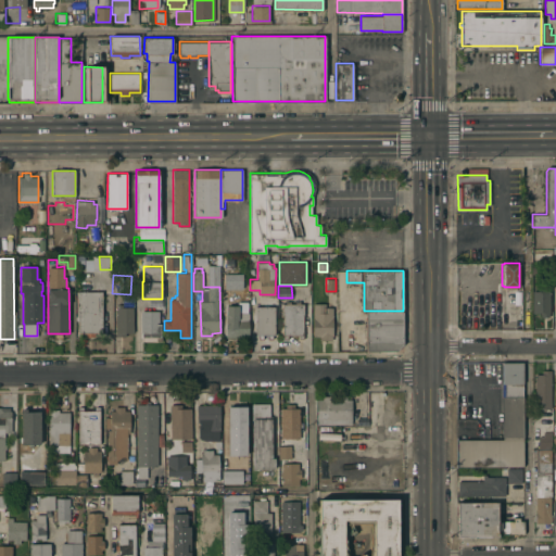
[(533,313),(533,286),(542,286),(542,290),(550,290),(550,312),(548,312),(548,316),(541,316),(541,312),(540,312),(540,313),(534,313),(533,313)]
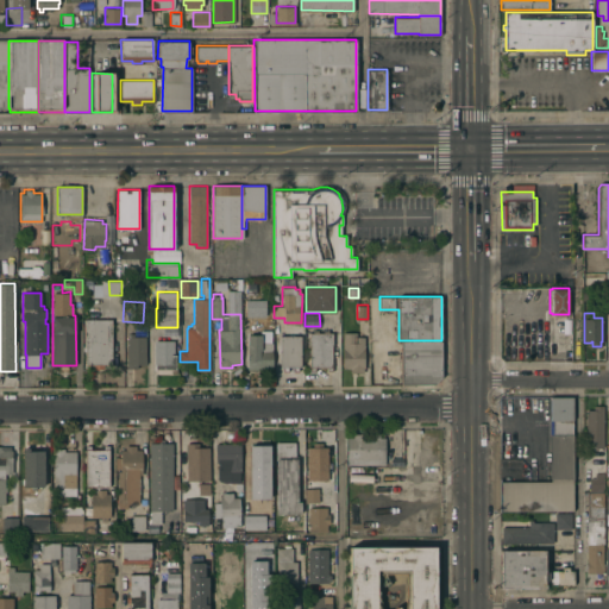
[(102,364),(102,368),(94,368),(94,364),(86,364),(86,346),(85,346),(83,319),(112,319),(112,364),(102,364)]
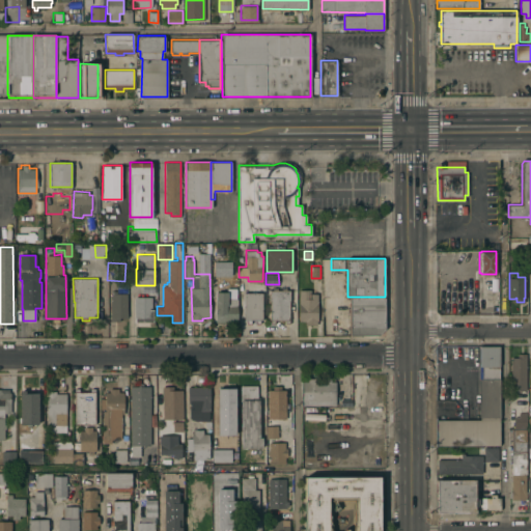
[(285,323),(285,319),(275,319),(275,323),(271,323),(270,304),(266,304),(266,285),(270,286),(270,290),(273,289),(273,287),(277,287),(277,289),(282,289),(282,287),(286,287),(286,289),(289,289),(290,301),(289,301),(289,323),(285,323)]
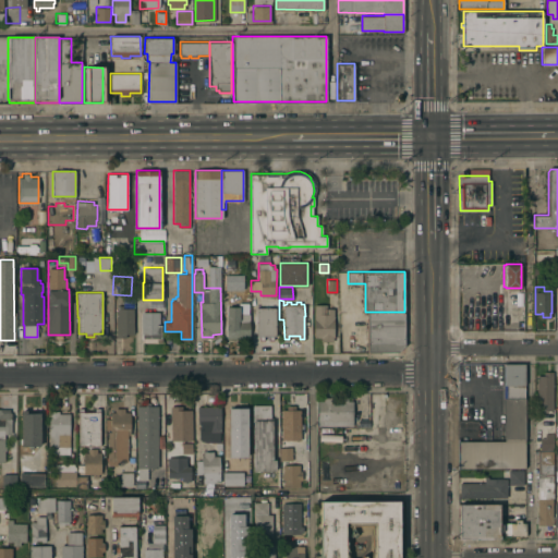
[(314,304),(326,304),(326,308),(334,308),(334,337),(332,337),(332,341),(320,341),(320,337),(314,337),(314,304)]
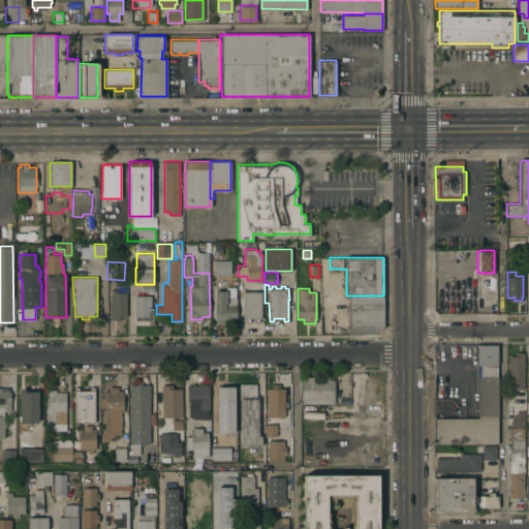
[(119,316),(120,319),(111,319),(110,289),(116,289),(116,291),(126,291),(126,316),(119,316)]
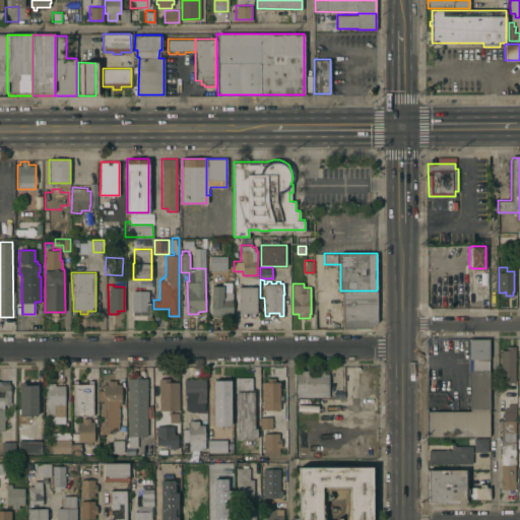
[(211,285),(223,285),(223,291),(232,291),(232,297),(233,297),(233,315),(211,315),(211,285)]
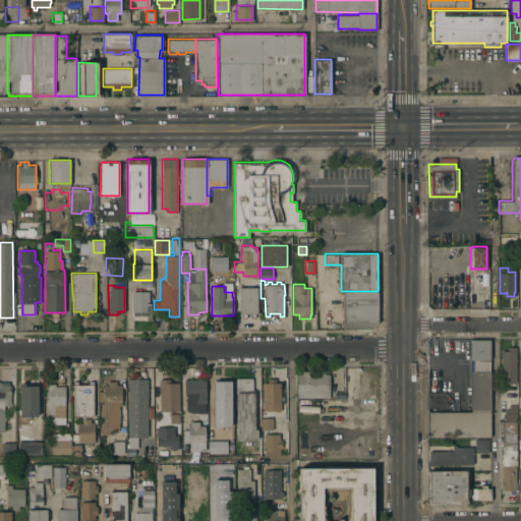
[(254,313),(254,316),(251,316),(251,313),(246,313),(246,316),(242,316),(242,313),(240,313),(240,286),(257,286),(257,313),(254,313)]
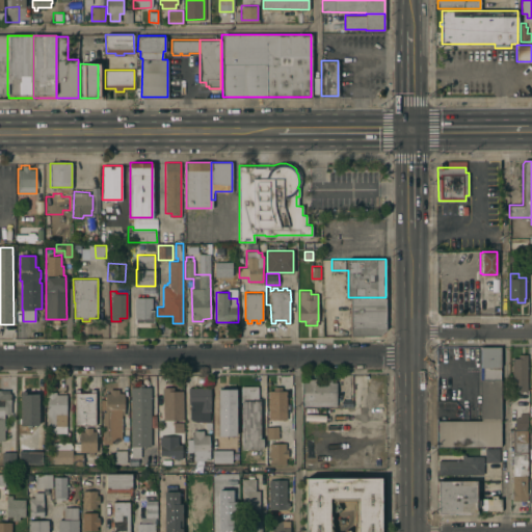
[(152,309),(154,309),(154,322),(155,322),(155,325),(150,325),(150,322),(136,322),(136,317),(135,317),(135,297),(152,297),(152,309)]
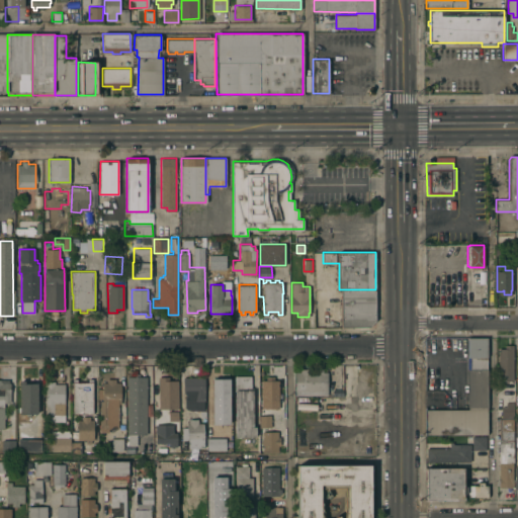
[(375,320),(369,326),(341,326),(341,289),(375,289),(375,320)]
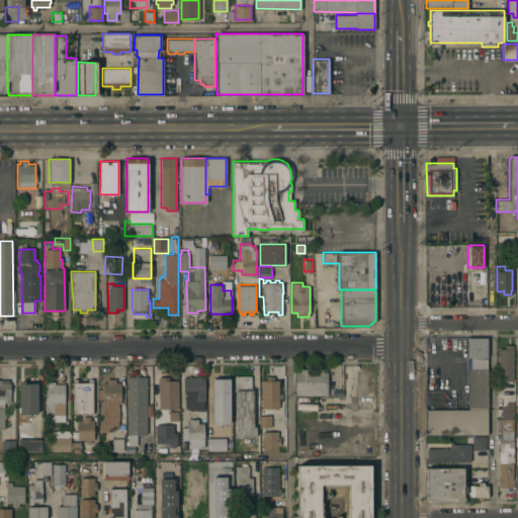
[(487,434),(427,434),(427,409),(468,409),(467,369),(467,357),(467,338),(487,338),(487,434)]
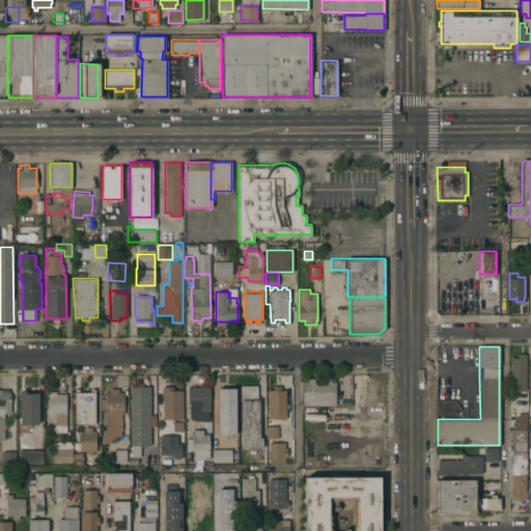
[(526,390),(511,390),(511,357),(518,357),(518,353),(526,353),(526,390)]
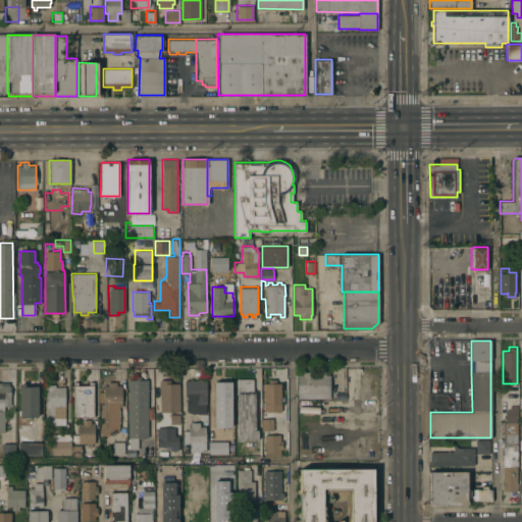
[(298,374),(303,374),(303,371),(310,371),(310,374),(318,374),(318,371),(325,371),(325,374),(330,374),(330,398),(298,398),(298,374)]
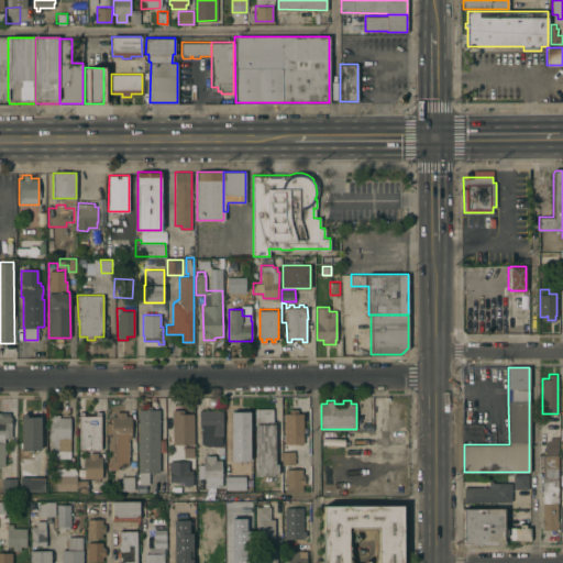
[(150,472),(150,492),(139,492),(139,409),(147,409),(147,406),(152,406),(152,409),(159,409),(159,472),(150,472)]
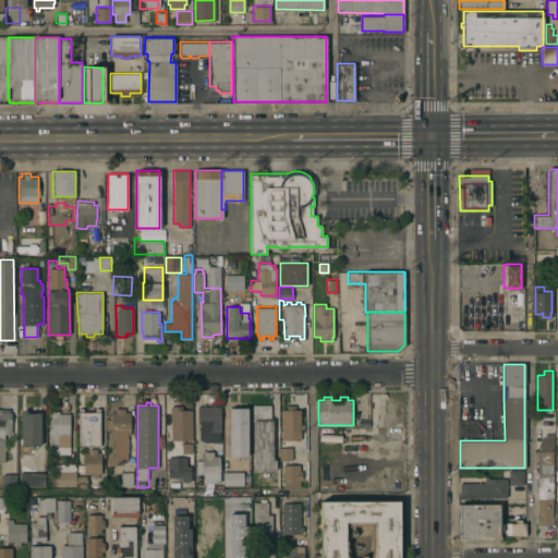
[(254,404),(270,404),(270,419),(273,419),(273,459),(276,459),(276,470),(254,470),(254,404)]
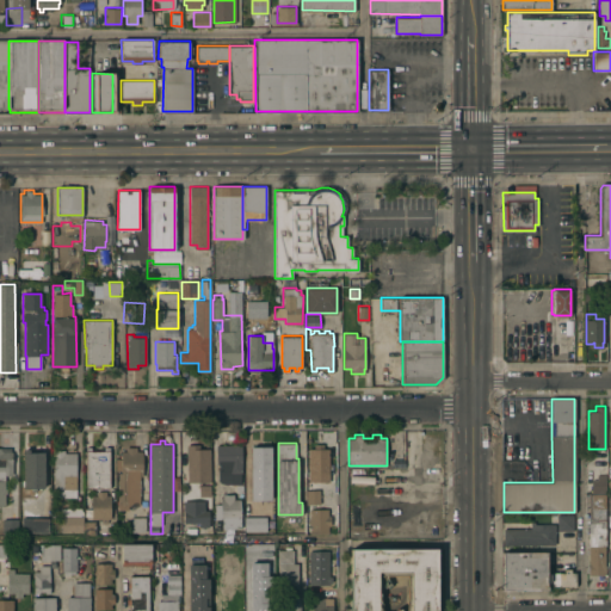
[(187,444),(199,444),(199,448),(210,448),(210,481),(187,481),(187,444)]
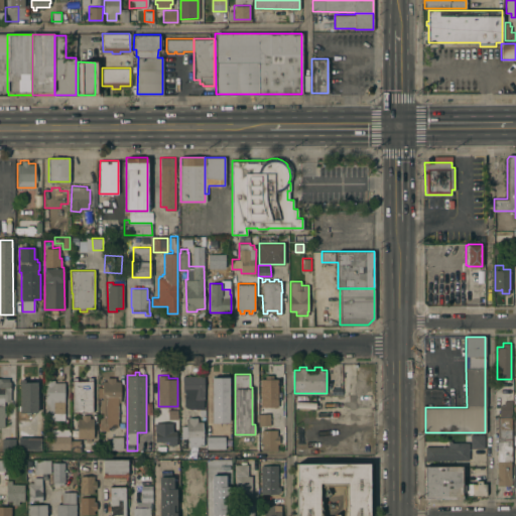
[(205,375),(205,399),(204,399),(204,408),(196,408),(196,406),(184,406),(184,392),(182,392),(182,375),(205,375)]
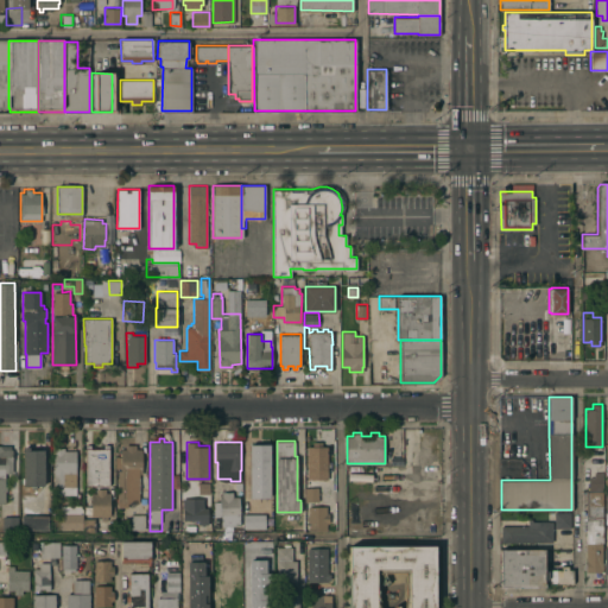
[(246,456),(248,456),(248,447),(251,447),(251,442),(264,442),(264,445),(271,445),(271,476),(267,476),(267,483),(255,483),(255,475),(246,475),(246,456)]
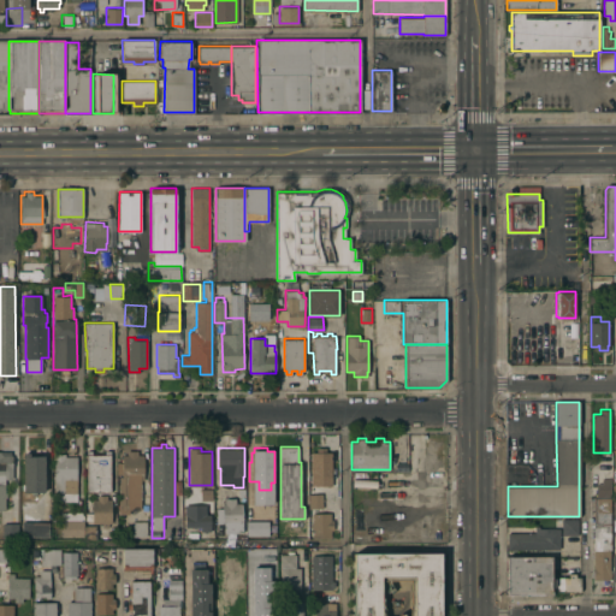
[(311,451),(317,451),(317,448),(326,448),(326,451),(332,451),(332,477),(325,477),(325,486),(312,486),(311,451)]
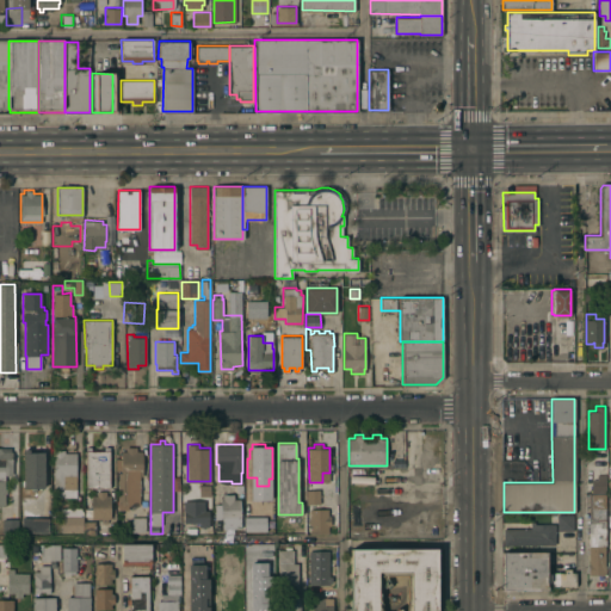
[(86,446),(91,446),(91,450),(104,450),(104,446),(110,446),(110,487),(86,487),(86,446)]
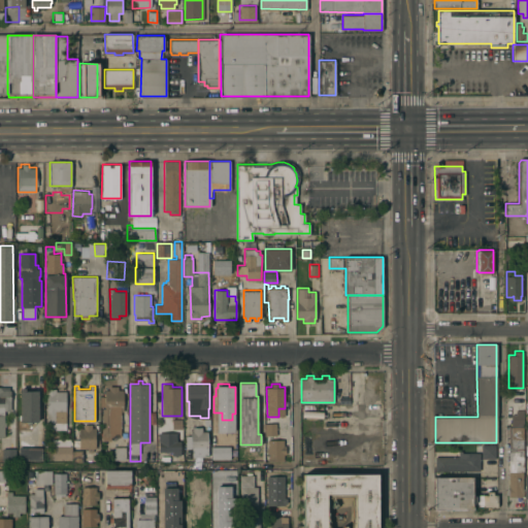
[(118,386),(118,389),(124,389),(124,411),(121,411),(121,436),(110,436),(110,435),(102,435),(102,407),(105,407),(105,389),(109,389),(109,386),(118,386)]
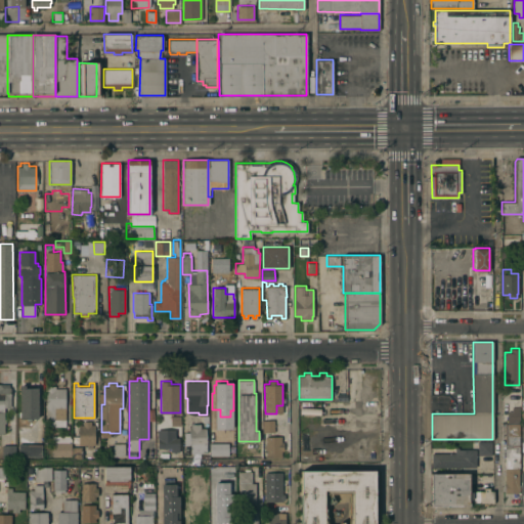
[(0,384),(1,384),(9,384),(9,387),(10,387),(10,407),(3,406),(3,403),(0,403),(0,384)]
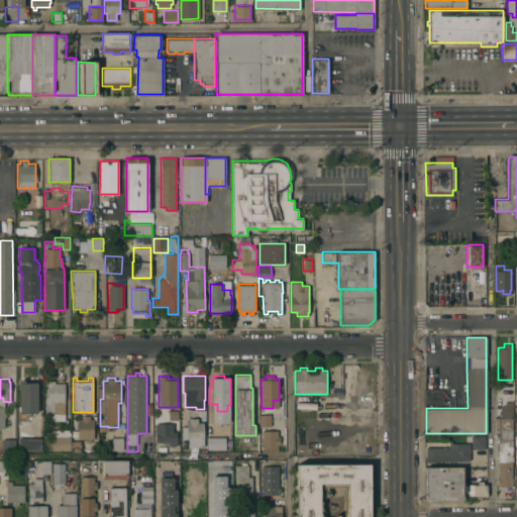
[(19,380),(25,380),(25,382),(37,382),(37,412),(19,412),(19,380)]
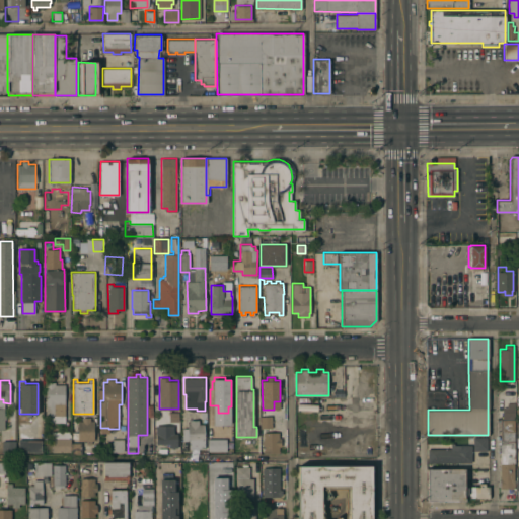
[(64,423),(46,423),(46,415),(46,381),(55,381),(55,384),(65,384),(65,405),(64,423)]
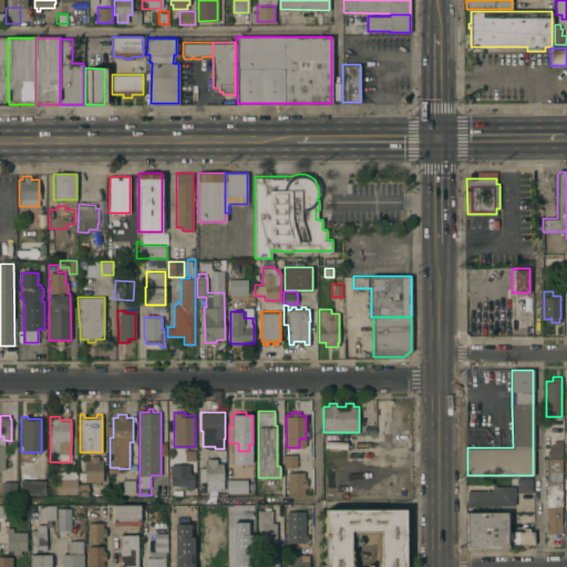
[(549,444),(554,444),(554,440),(563,440),(563,456),(549,456),(549,444)]
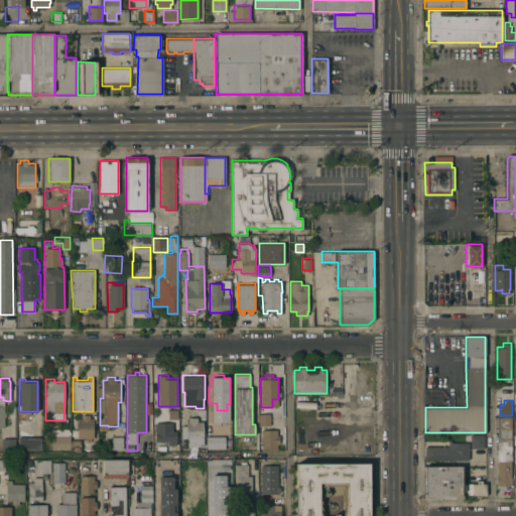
[(178,409),(177,418),(169,418),(169,419),(162,419),(162,415),(168,415),(168,409),(178,409)]
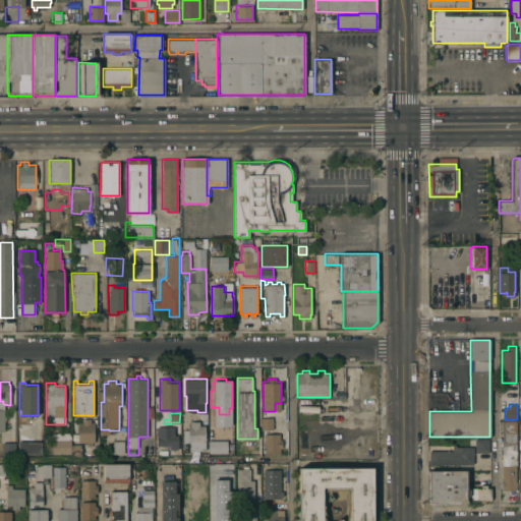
[(261,417),(273,416),(273,429),(262,430),(261,417)]
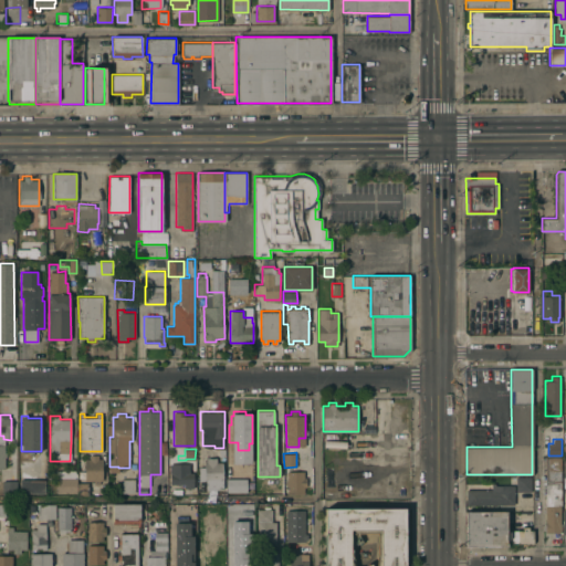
[(84,459),(90,459),(90,454),(97,454),(98,458),(103,458),(103,480),(100,480),(100,484),(94,484),(94,480),(85,480),(84,459)]
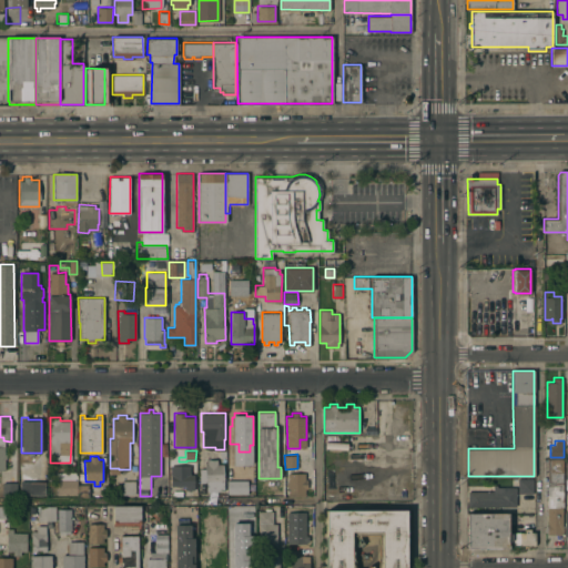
[(216,459),(216,464),(223,464),(224,495),(206,496),(206,479),(205,480),(205,464),(206,464),(206,459),(216,459)]
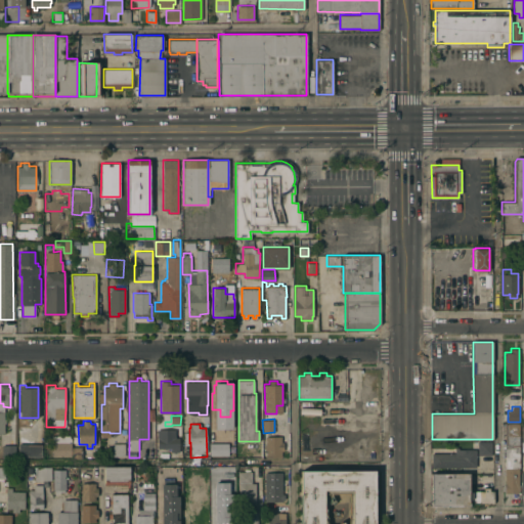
[(520,462),(517,462),(518,467),(519,467),(519,484),(520,484),(520,489),(519,489),(519,492),(517,492),(517,504),(505,504),(505,493),(506,493),(505,444),(506,444),(506,424),(519,424),(520,462)]
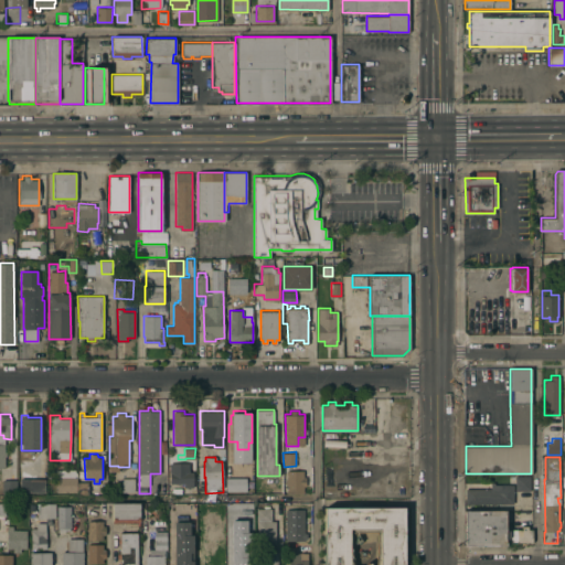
[(170,470),(169,470),(169,462),(189,462),(189,469),(192,469),(192,471),(193,471),(193,487),(183,487),(183,483),(170,483),(170,470)]
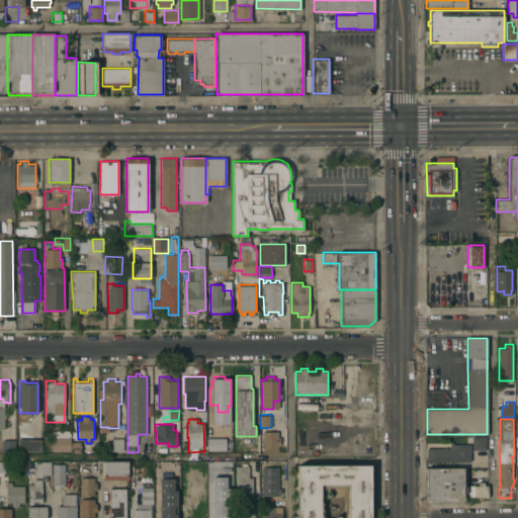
[(278,431),(278,436),(280,436),(280,445),(278,445),(278,451),(259,451),(259,444),(261,444),(261,439),(262,439),(262,431),(278,431)]
